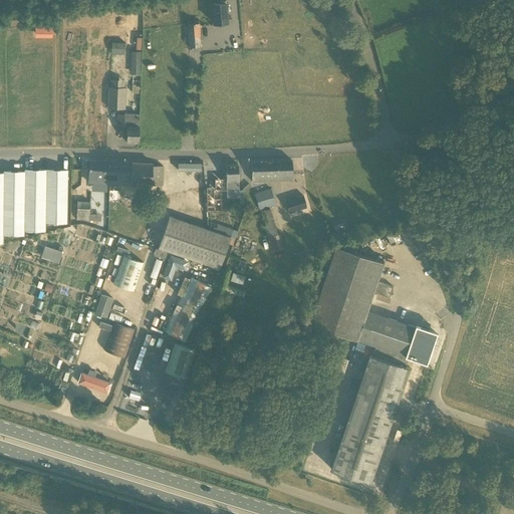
[(228,3),(212,4),(214,24),(229,22),(228,3)]
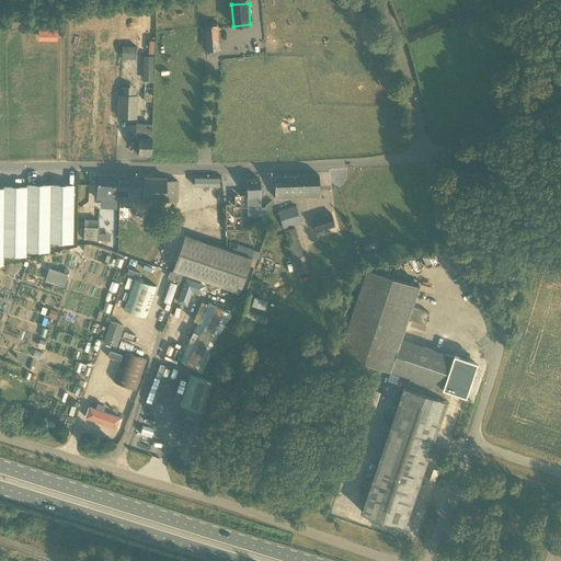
[(219,50),(217,22),(205,23),(207,52),(219,50)]
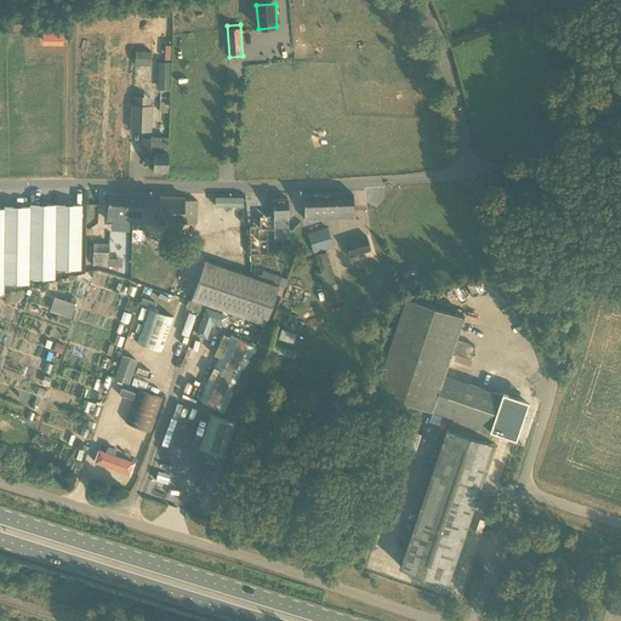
[(136,63),(152,64),(152,51),(137,50),(136,63)]
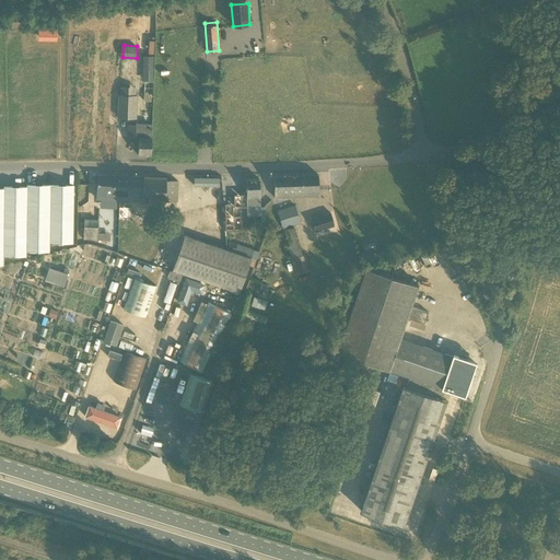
[(144,55),(143,80),(154,80),(154,56),(144,55)]
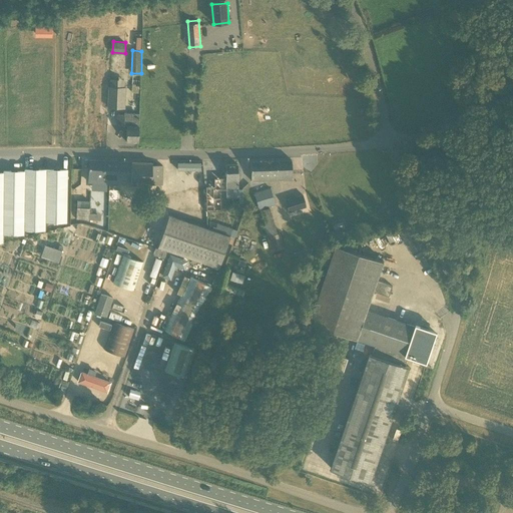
[(125,87),(124,87),(125,80),(110,79),(110,87),(108,87),(108,108),(124,109),(125,87)]
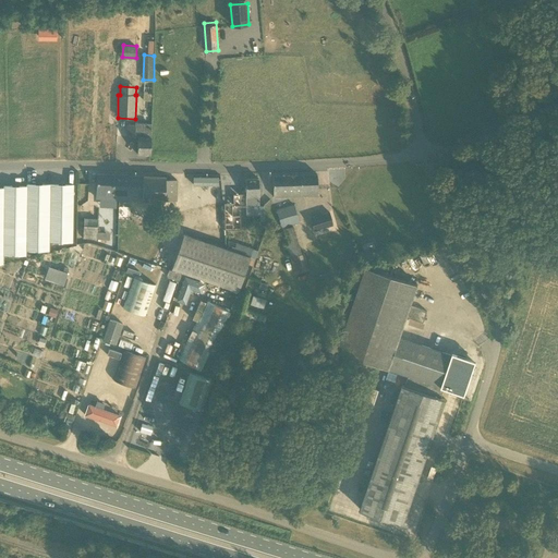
[(128,137),(137,137),(137,154),(150,155),(152,125),(148,125),(149,123),(135,123),(135,125),(128,125),(128,137)]
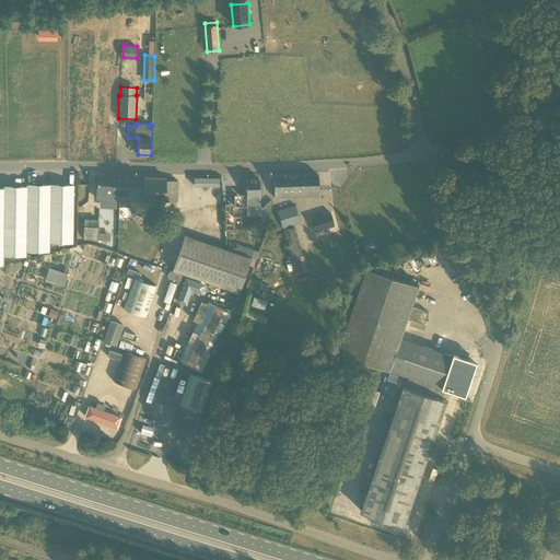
[(113,191),(114,176),(97,175),(97,186),(96,199),(119,200),(120,193),(113,191)]
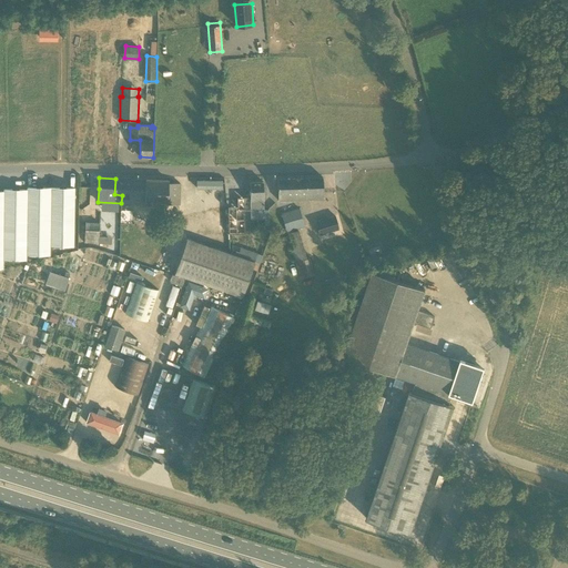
[(324,199),(323,193),(323,178),(277,179),(279,190),(279,200),(324,199)]
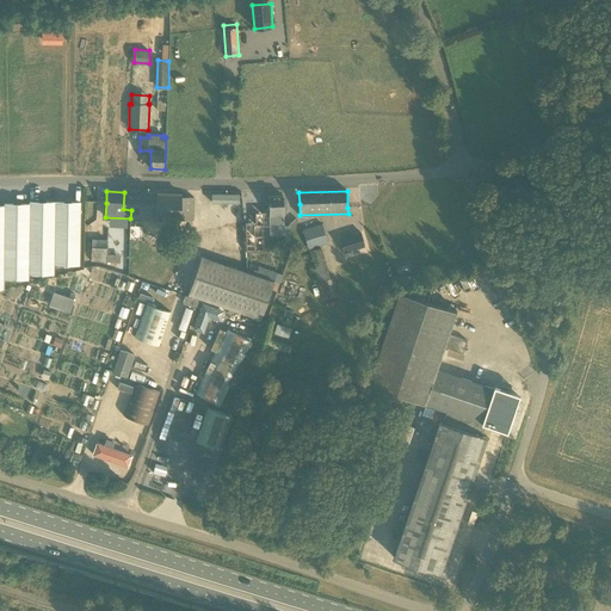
[(192,198),(181,198),(181,195),(159,193),(124,192),(123,209),(131,210),(130,218),(156,218),(191,220),(192,198)]
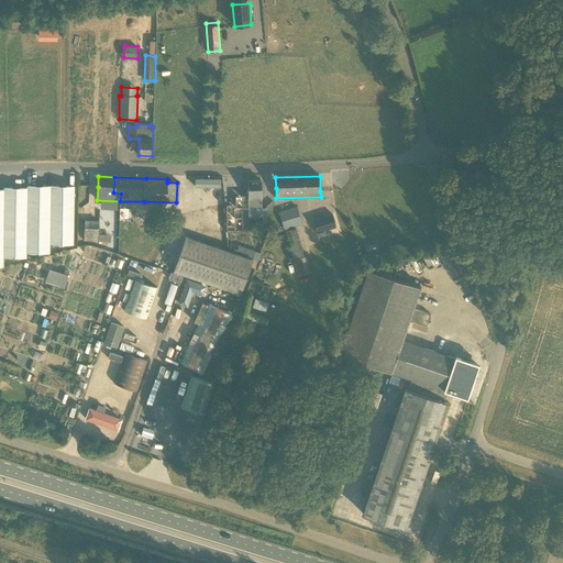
[(249,208),(254,208),(262,208),(262,191),(261,180),(247,181),(249,196),(247,196),(249,208)]
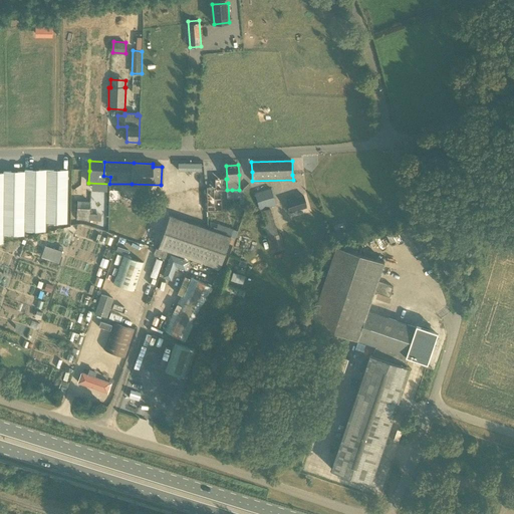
[(178,166),(178,177),(202,177),(202,166),(178,166)]
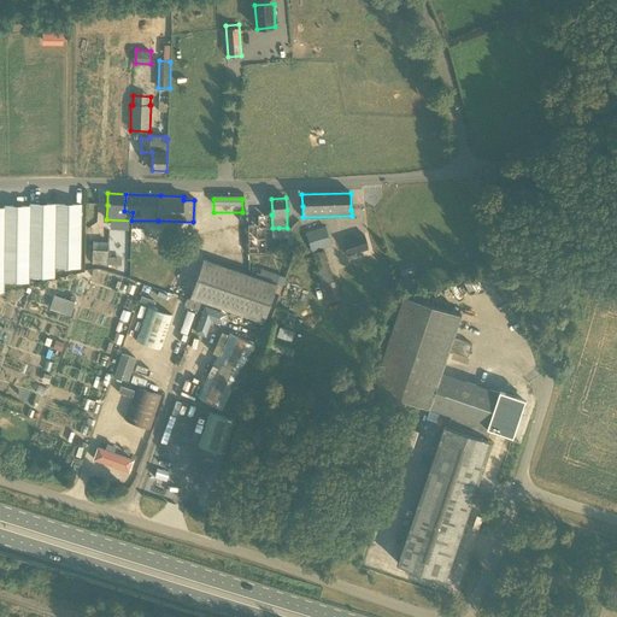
[(81,246),(81,205),(30,204),(30,206),(7,206),(5,206),(5,209),(0,207),(0,293),(4,292),(4,282),(28,282),(29,277),(54,277),(54,281),(80,274),(80,268),(80,265),(81,246)]
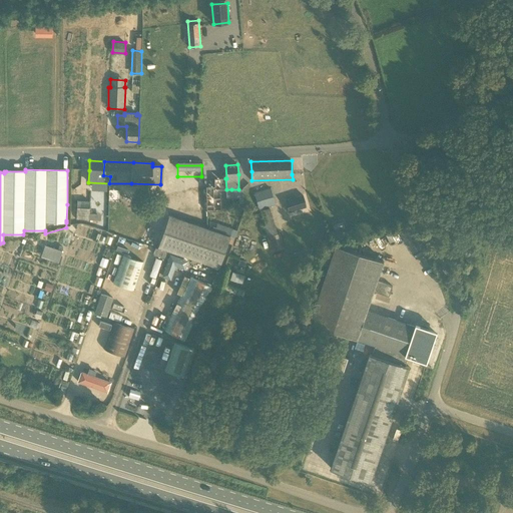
[(254,193),(260,209),(270,206),(276,204),(271,188),(254,193)]
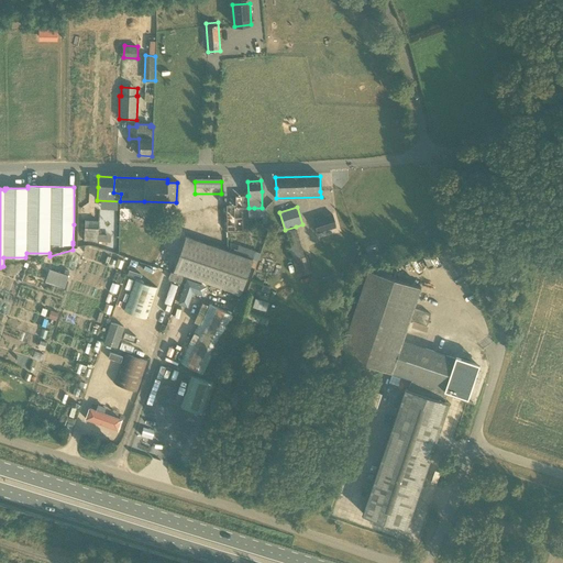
[(332,211),(311,218),(316,232),(329,227),(332,234),(339,232),(332,211)]
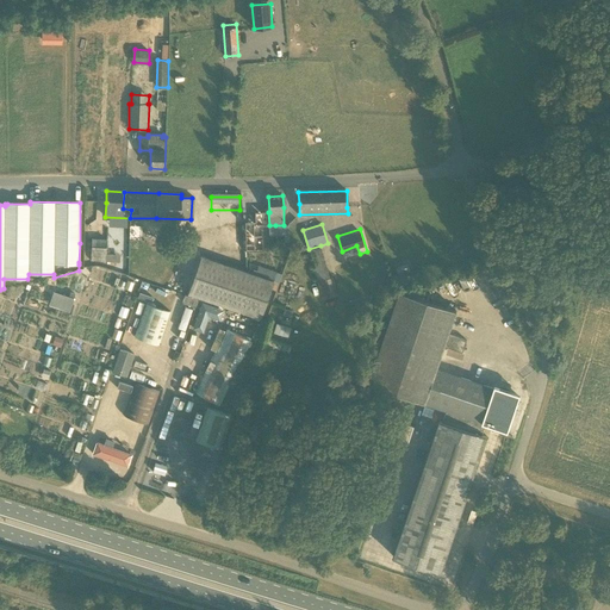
[(92,238),(91,261),(105,261),(119,262),(120,254),(106,254),(106,240),(92,238)]
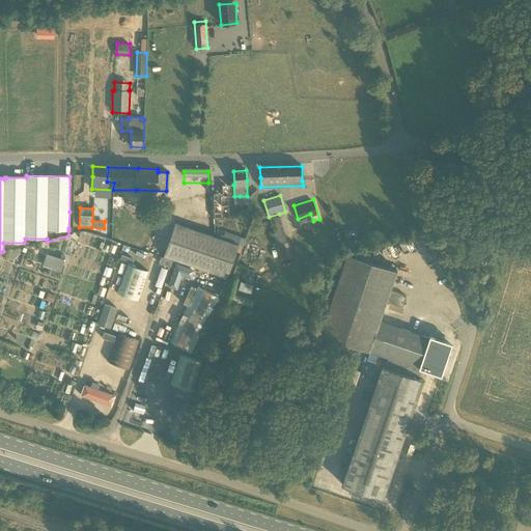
[(163,255),(227,278),(238,245),(174,223),(163,255)]
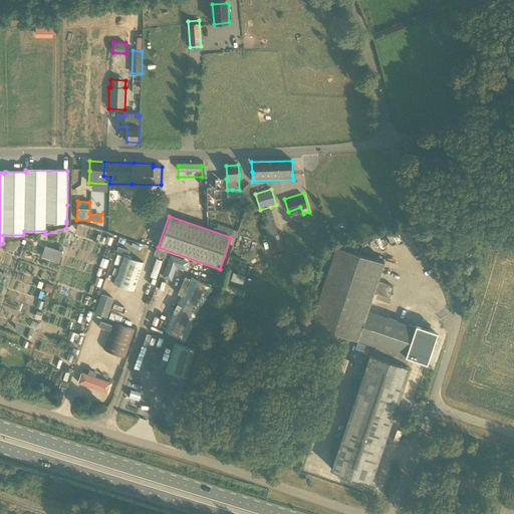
[(333,225),(336,233),(346,230),(343,222),(333,225)]
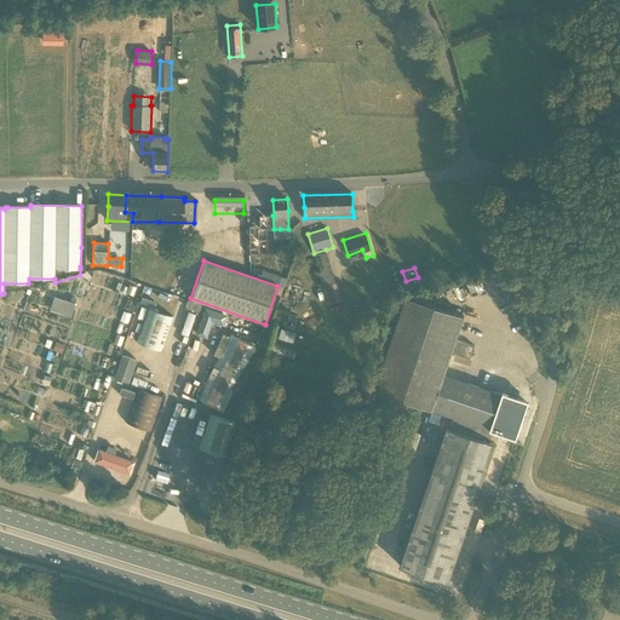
[(327,304),(340,300),(336,283),(322,287),(327,304)]
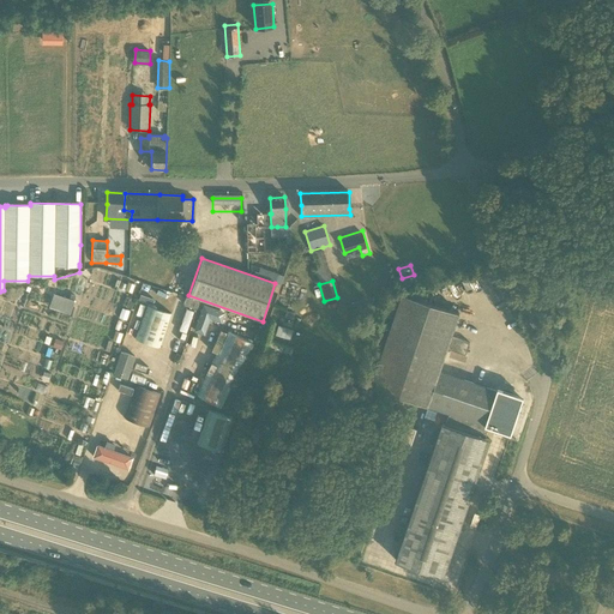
[(54,294),(50,304),(71,309),(76,296),(71,294),(70,299),(54,294)]
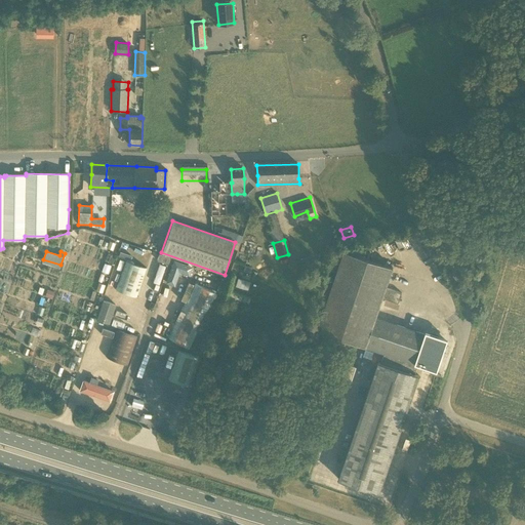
[(386,354),(385,357),(381,363),(378,362),(338,480),(379,493),(419,376),(415,374),(418,365),(435,371),(445,340),(376,317),(382,298),(399,304),(402,293),(387,288),(393,268),(345,251),(318,330),(386,354)]
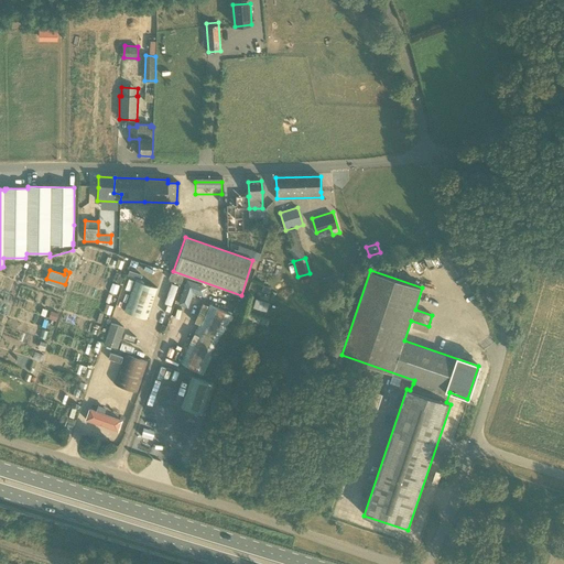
[(187,279),(177,304),(187,307),(193,293),(203,297),(207,286),(187,279)]
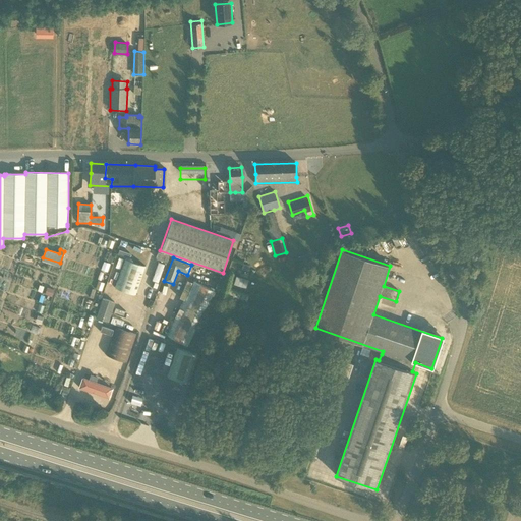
[(146,266),(124,258),(115,288),(136,295),(146,266)]
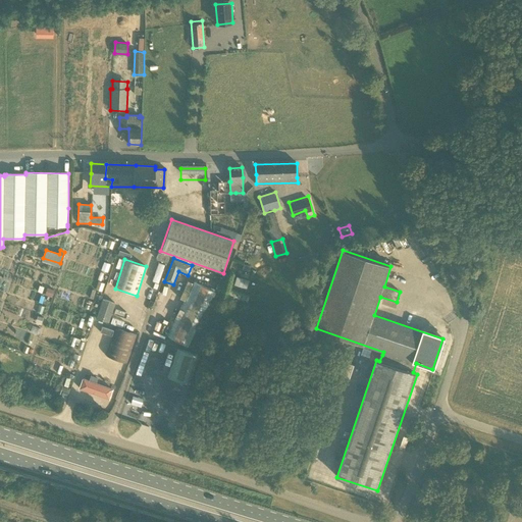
[(237,276),(235,284),(247,288),(249,280),(237,276)]
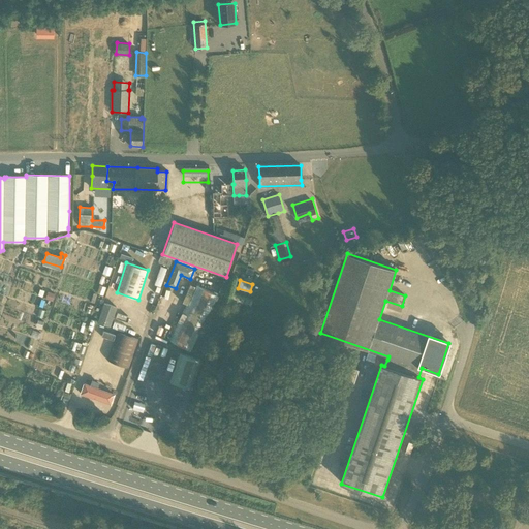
[(218,298),(196,286),(169,341),(191,351),(218,298)]
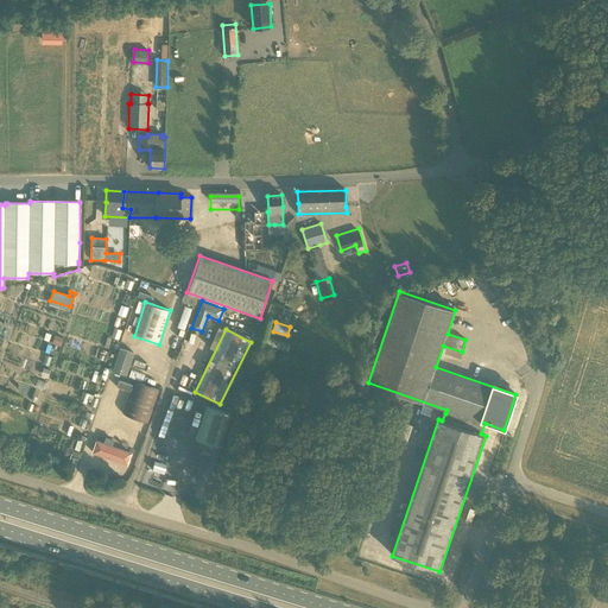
[(291,343),(267,335),(264,348),(286,355),(291,343)]
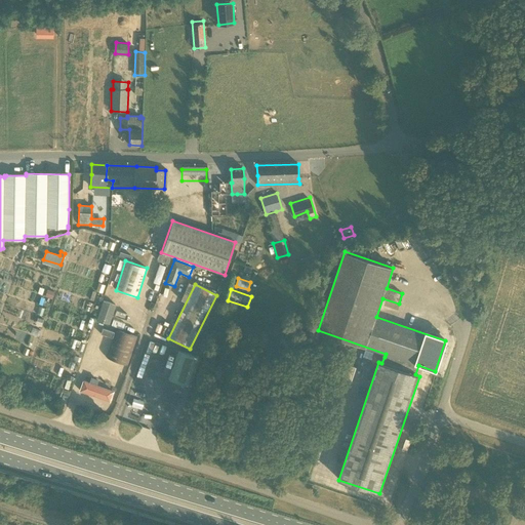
[(109,324),(116,305),(104,300),(96,320),(109,324)]
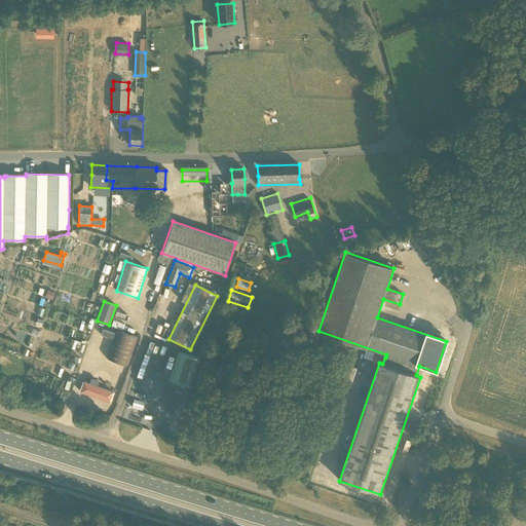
[(138,337),(116,330),(107,359),(128,366),(138,337)]
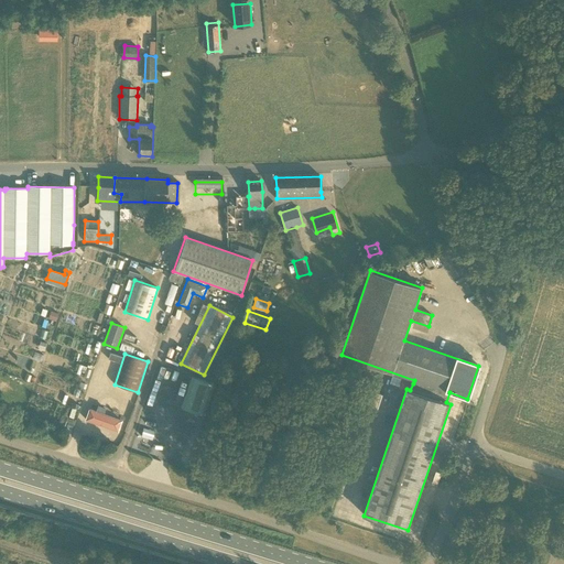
[(161,366),(151,398),(203,415),(214,383),(161,366)]
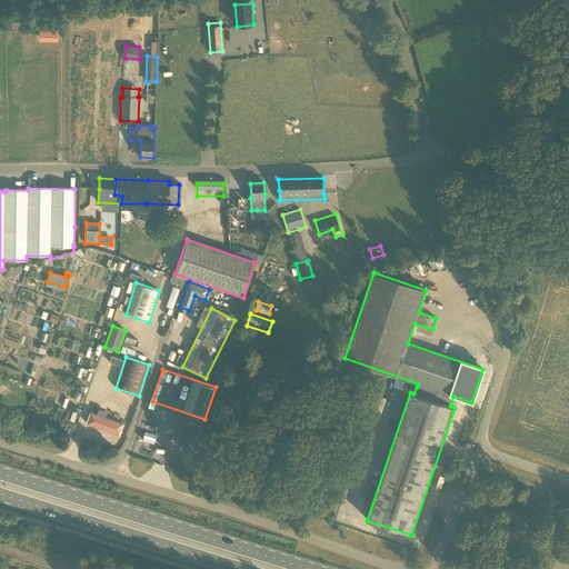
[(89,412),(86,423),(119,436),(122,425),(105,418),(107,412),(98,409),(96,415),(89,412)]
